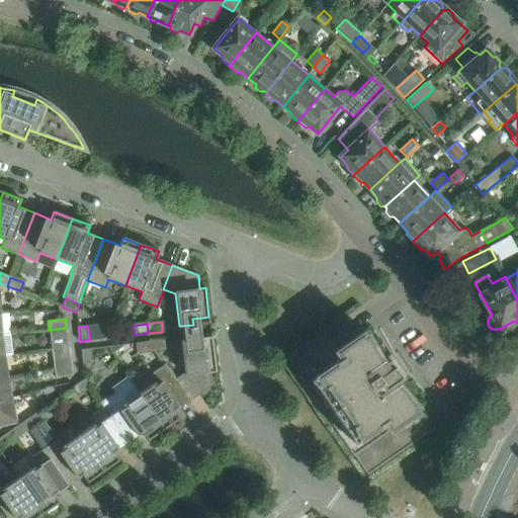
[(67,338),(66,328),(49,330),(50,340),(67,338)]
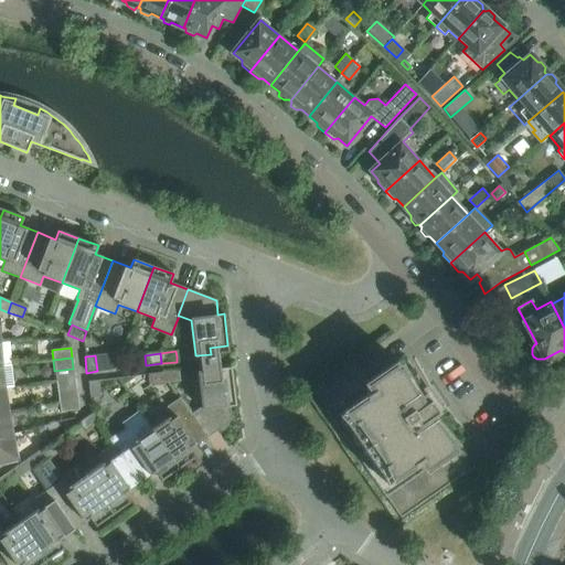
[(438,460),(455,449),(452,445),(456,443),(432,415),(437,412),(424,392),(418,395),(401,363),(397,365),(395,362),(368,381),(353,359),(311,388),(326,409),(324,411),(385,498),(386,497),(401,518),(461,476),(472,468),(461,452),(451,459),(441,466),(438,460)]
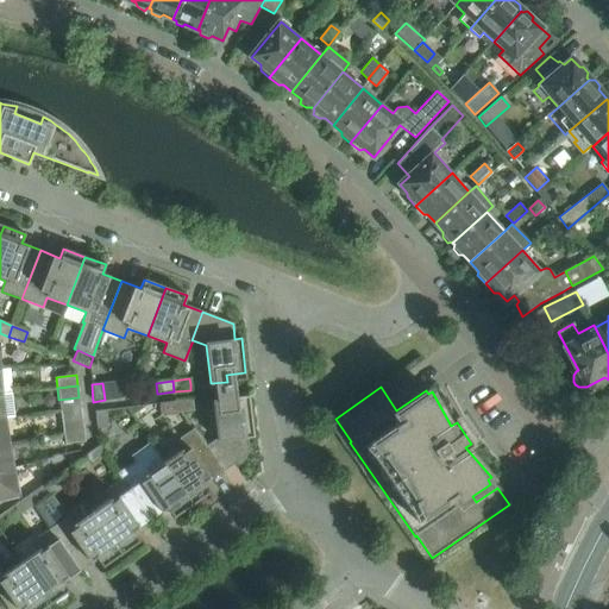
[(11,393),(0,393),(0,419),(2,419),(14,418),(11,393)]
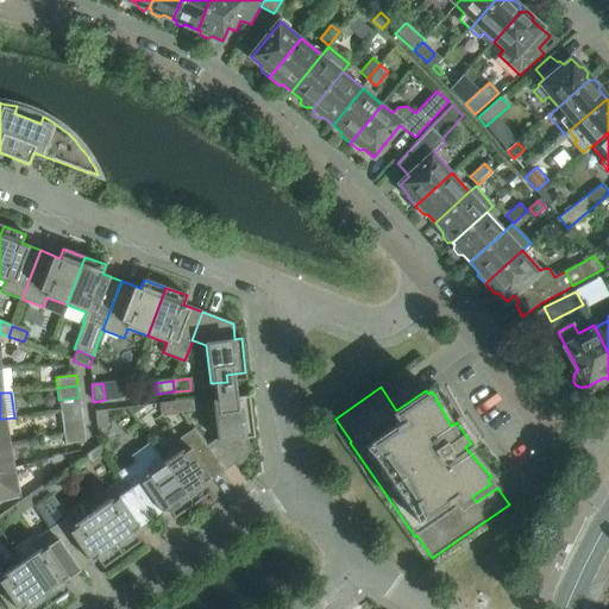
[(80,408),(79,397),(58,400),(61,410),(80,408)]
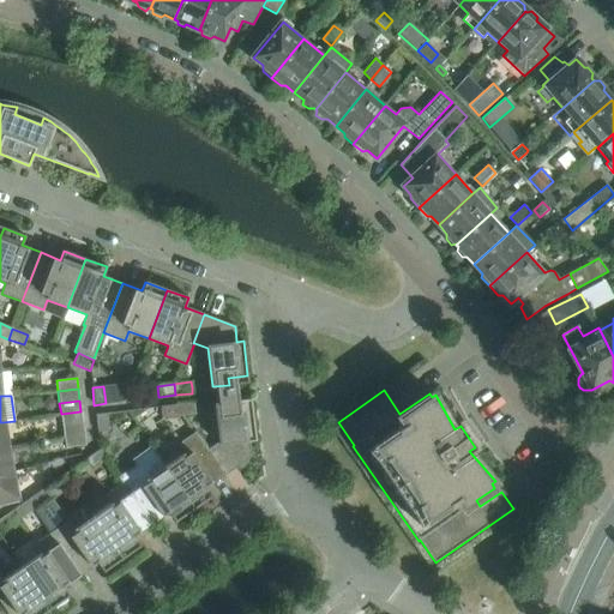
[(256,440),(251,405),(232,408),(232,402),(214,403),(218,441),(208,450),(206,451),(224,476),(251,457),(250,441),(256,440)]
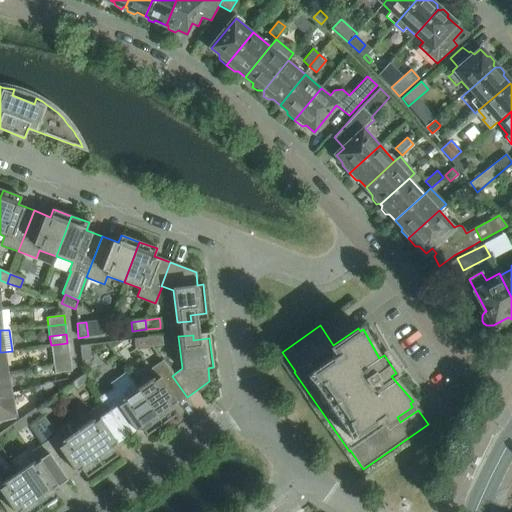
[(162,345),(162,339),(161,336),(147,337),(149,347),(162,345)]
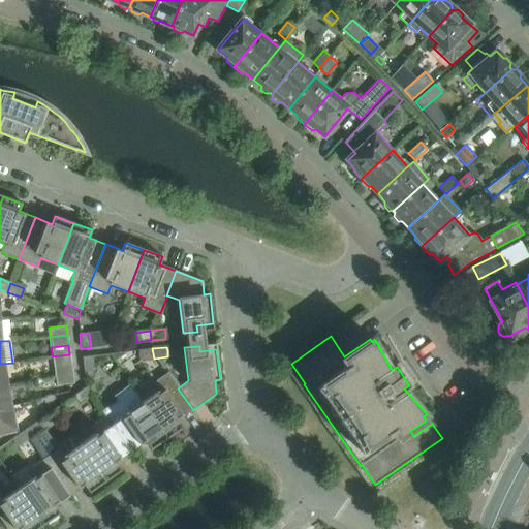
[(154,359),(152,348),(137,350),(139,360),(154,359)]
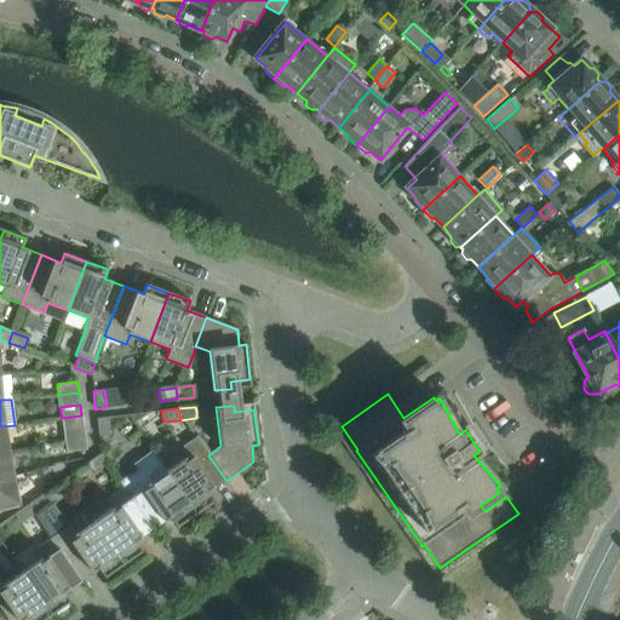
[(84,428),(81,415),(62,418),(63,430),(84,428)]
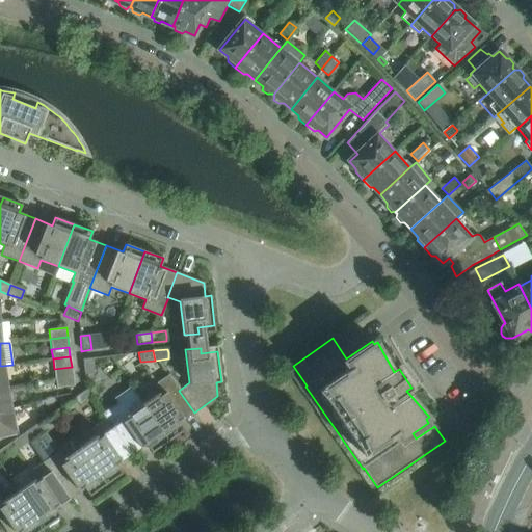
[(95,373),(92,357),(82,360),(84,374),(95,373)]
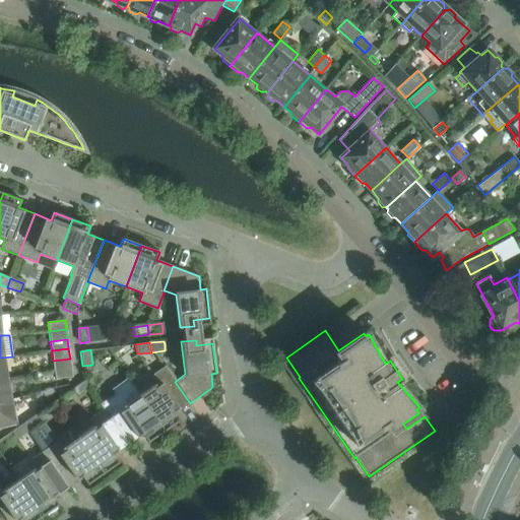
[(71,368),(70,359),(53,361),(54,370),(71,368)]
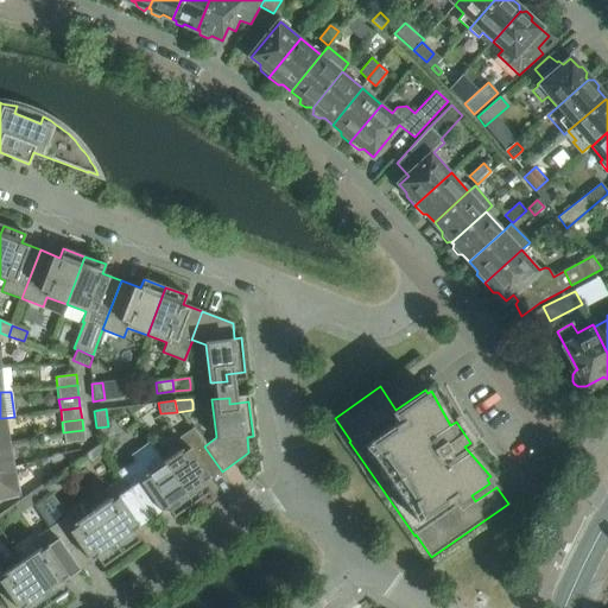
[(222,472),(204,447),(206,445),(192,428),(173,441),(179,449),(163,462),(191,504),(210,491),(204,483),(222,472)]
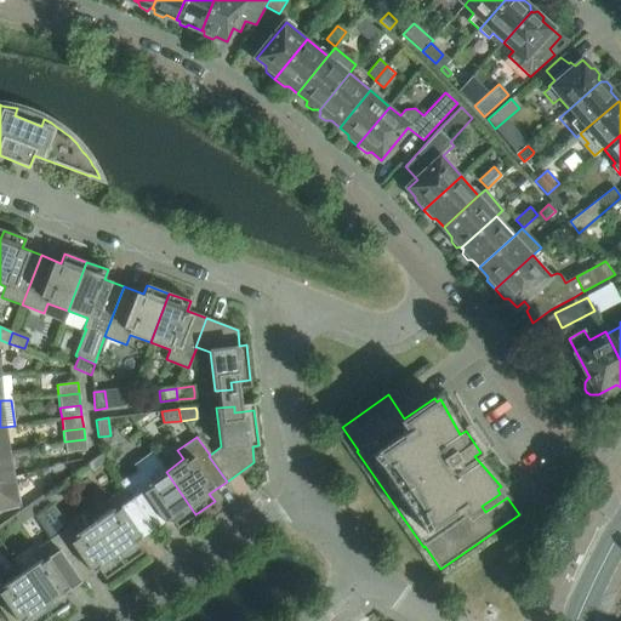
[(86,451),(85,439),(64,442),(66,454),(86,451)]
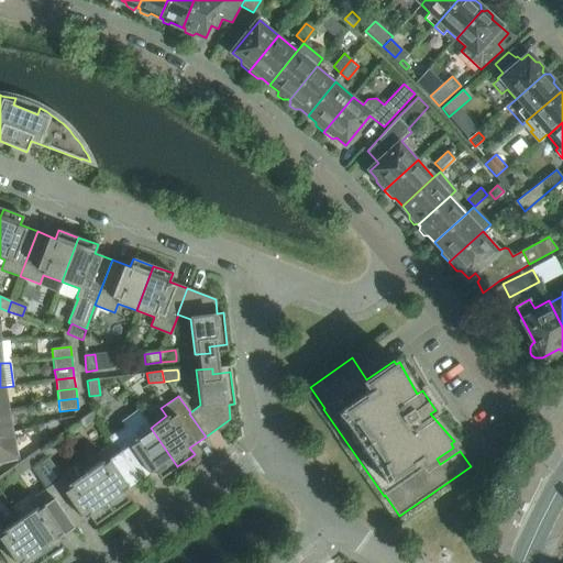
[(0,434),(10,433),(6,410),(0,410),(0,434)]
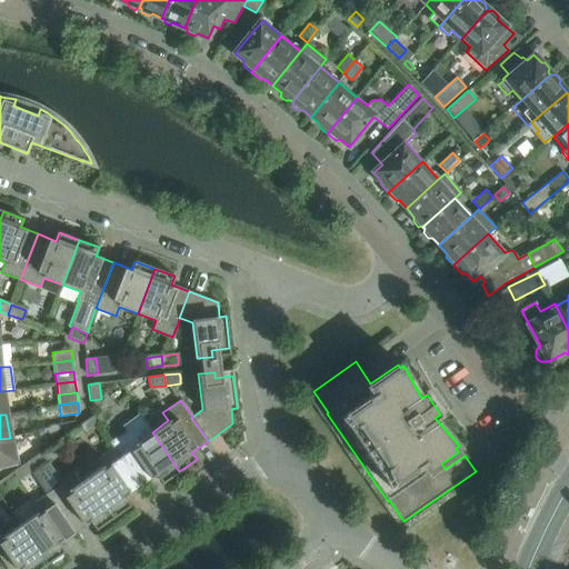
[(125,431),(109,441),(113,447),(141,487),(157,476),(162,483),(179,471),(152,432),(139,415),(121,426),(125,431)]
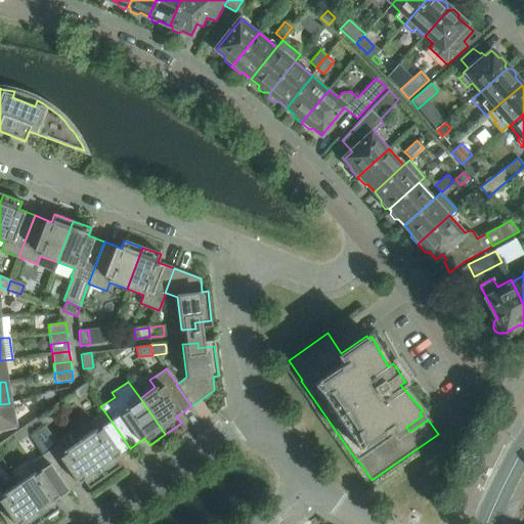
[(78,399),(90,391),(85,384),(73,392),(78,399)]
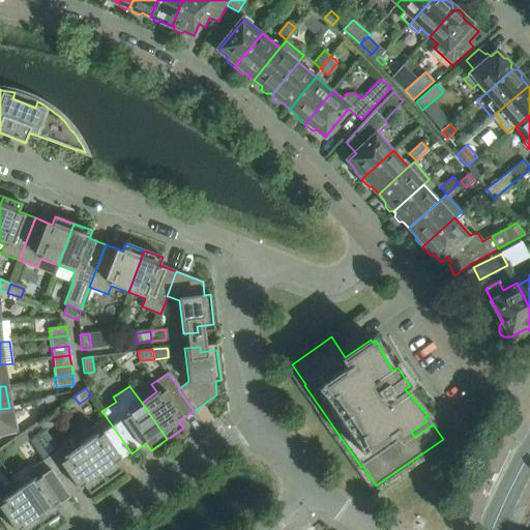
[(16,431),(12,416),(11,416),(9,408),(0,409),(0,433),(12,431),(12,432),(16,431)]
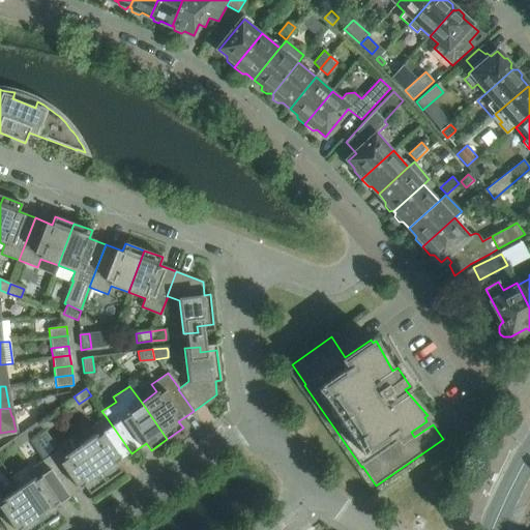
[(131,453),(106,416),(90,428),(95,435),(80,445),(106,482),(121,471),(117,464),(131,453)]
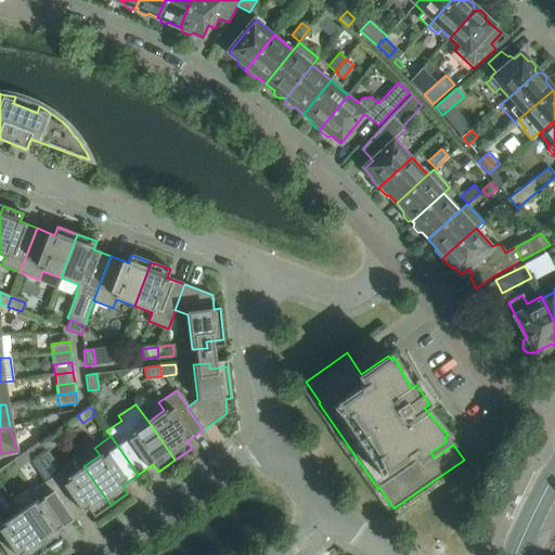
[(30,460),(43,451),(37,442),(25,451),(30,460)]
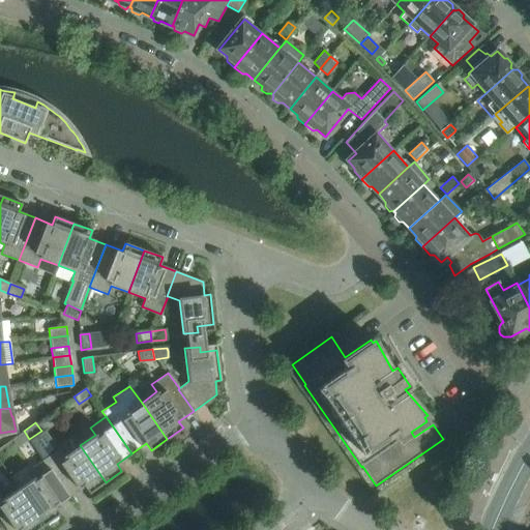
[(18,447),(29,439),(24,431),(11,439),(18,447)]
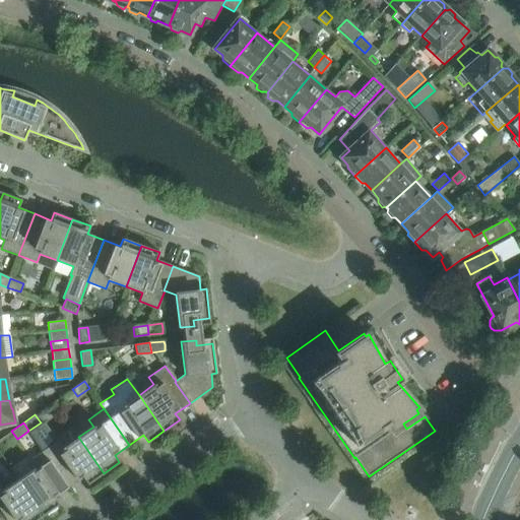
[(44,424),(30,433),(43,451),(68,488),(82,477),(87,484),(104,473),(78,437),(63,447),(58,440),(56,442),(44,424)]
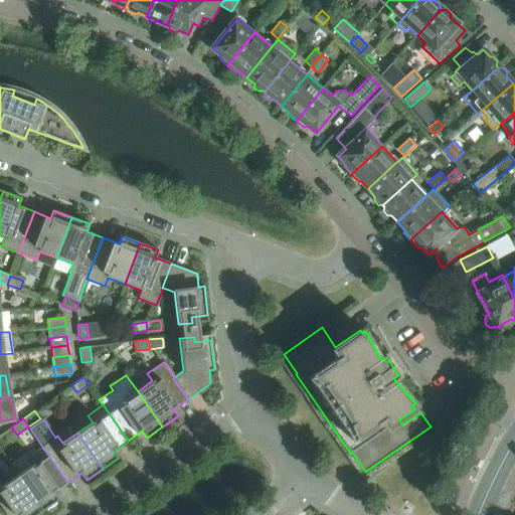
[(67,483),(42,447),(27,458),(32,465),(17,475),(42,510),(58,499),(53,493),(67,483)]
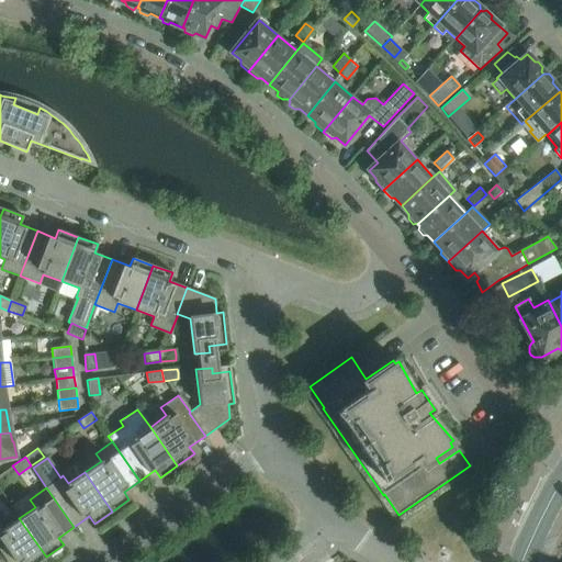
[(38,561),(46,557),(19,518),(3,529),(0,525),(0,551),(7,561),(13,558),(15,561),(20,561),(23,560),(24,561),(38,561)]
